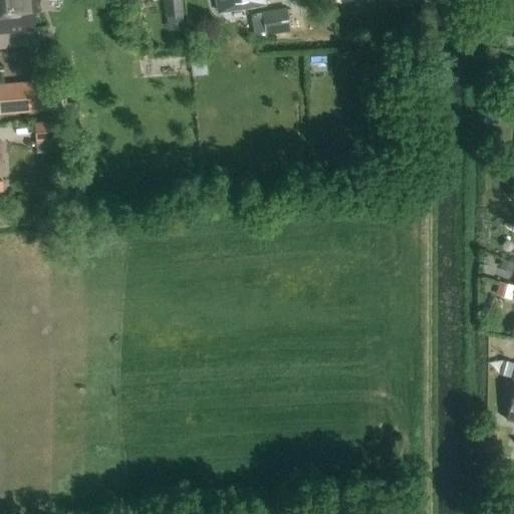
[(0,0),(0,32),(35,29),(31,0),(0,0)]
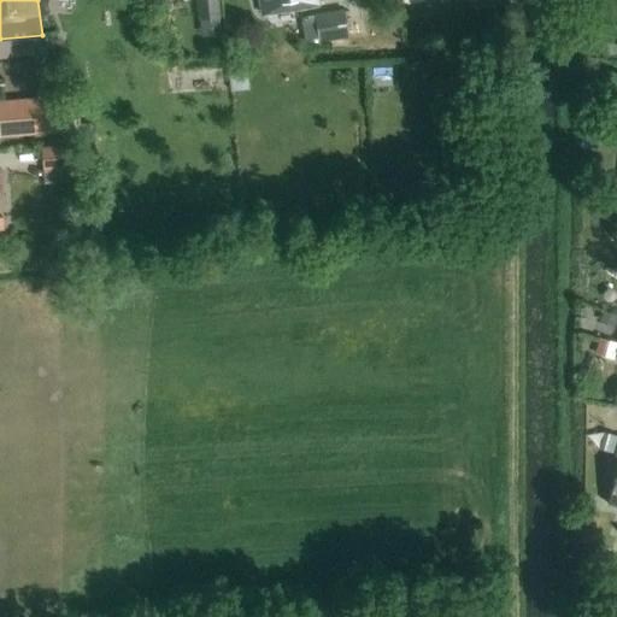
[(224,17),(221,0),(198,0),(200,19),(224,17)]
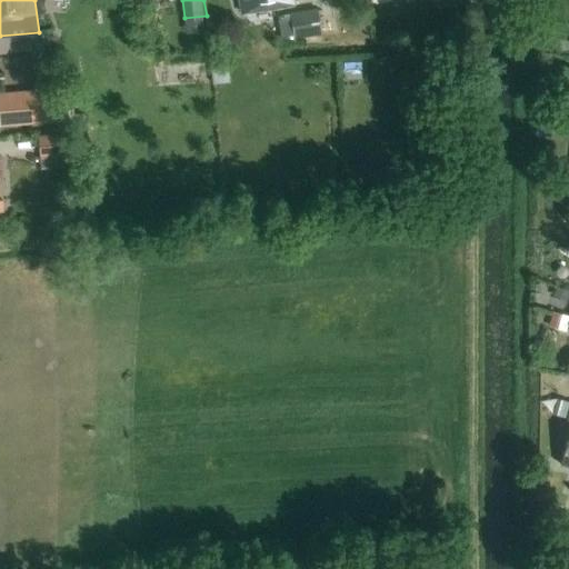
[(238,0),(240,12),(291,5),(290,0),(238,0)]
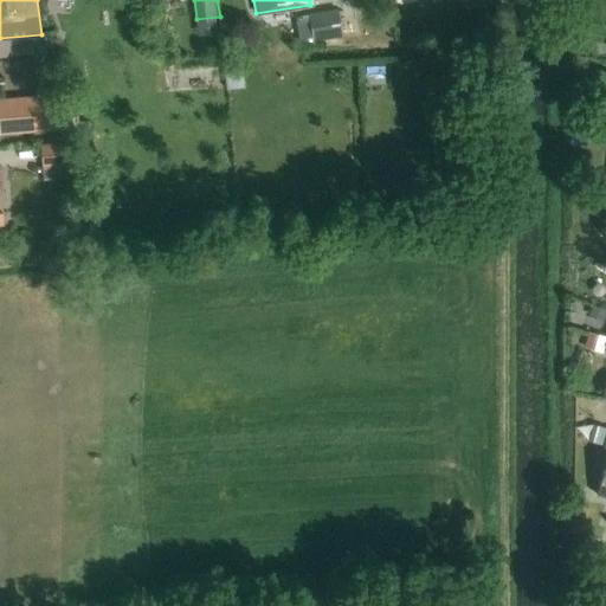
[(345,37),(341,14),(313,18),(316,42),(345,37)]
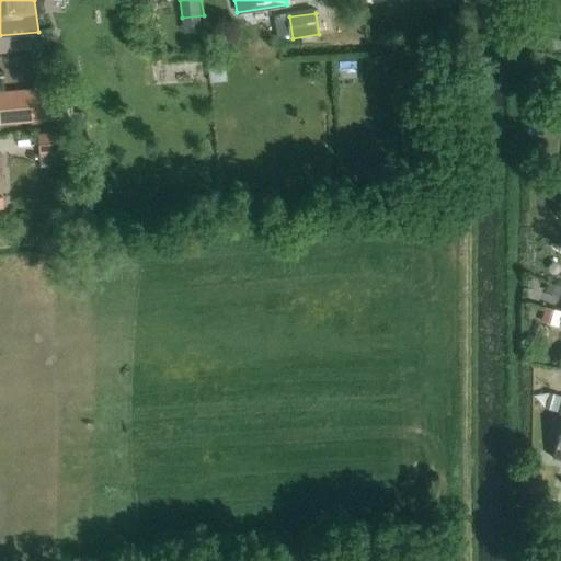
[(0,123),(67,117),(65,88),(0,92),(0,123)]
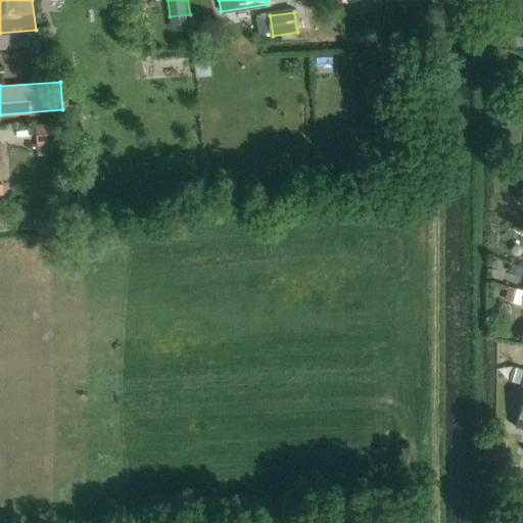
[(66,143),(64,123),(35,125),(37,145),(66,143)]
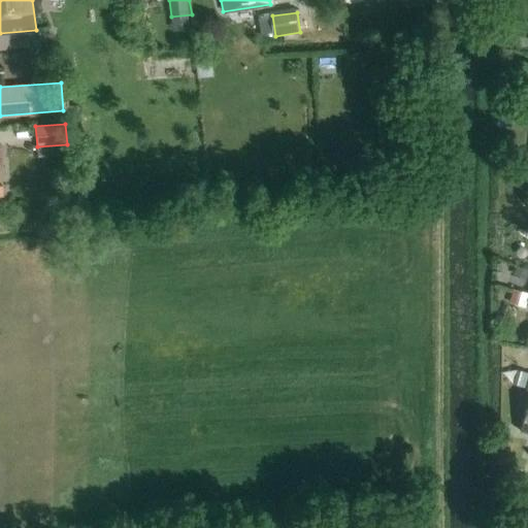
[(527,269),(515,265),(513,275),(525,278),(527,269)]
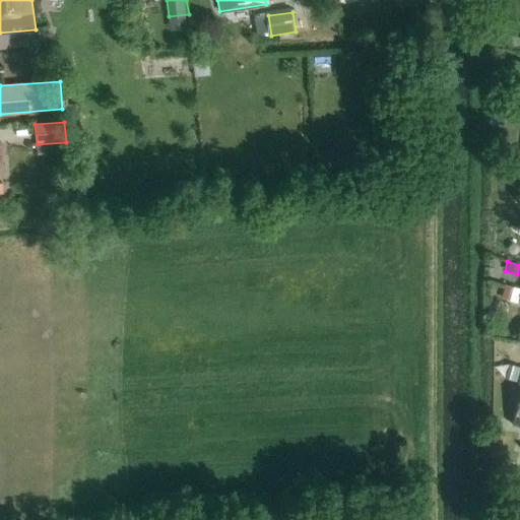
[(519,293),(519,287),(505,283),(502,297),(517,302),(519,293)]
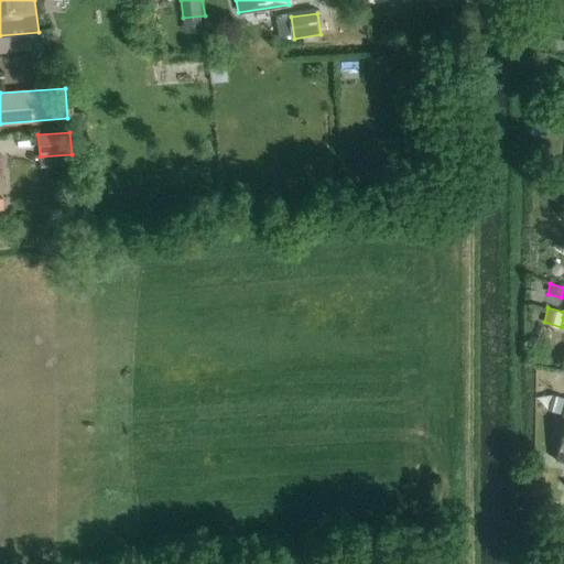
[(563,426),(554,461),(563,463),(563,404),(561,416),(563,416),(563,426)]
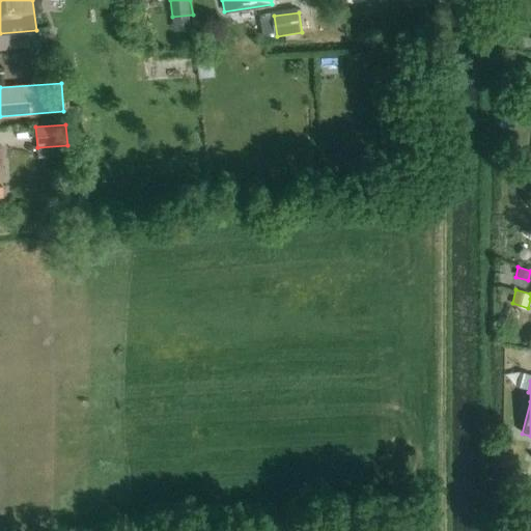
All buildings are outlined.
